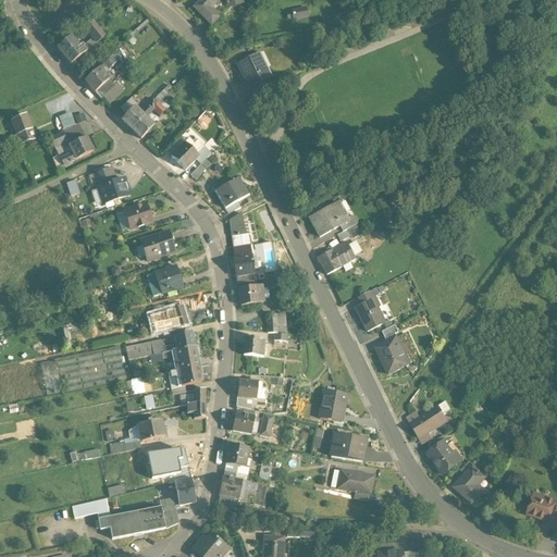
[(201,0),(193,9),(210,27),(219,19),(211,11),(212,7),(225,2),(226,2),(225,0),(201,0)]
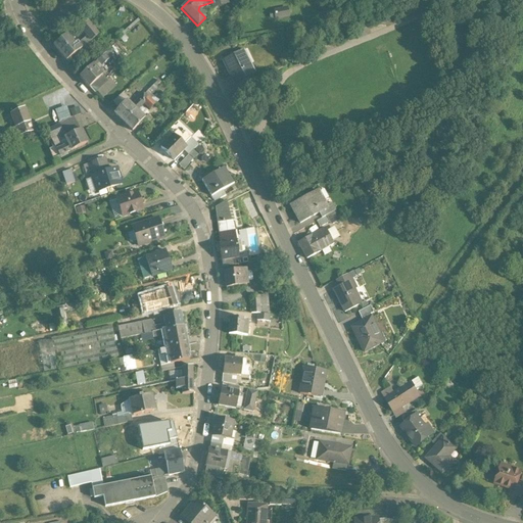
[(274,13),(269,13),(270,18),(275,17),(275,18),(283,17),(282,10),(274,11),(274,13)]
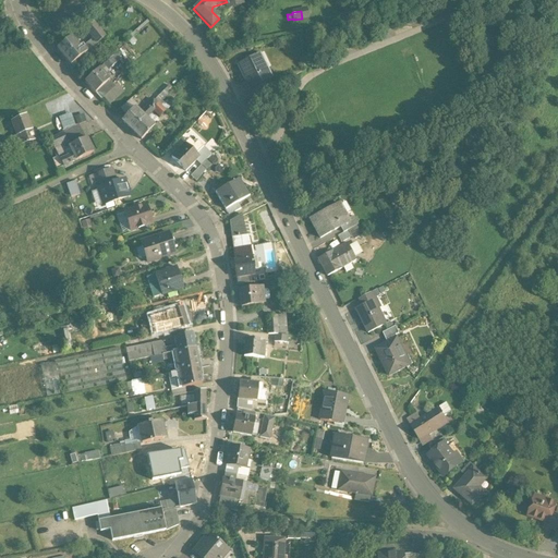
[(105,38),(91,21),(83,27),(97,45),(105,38)]
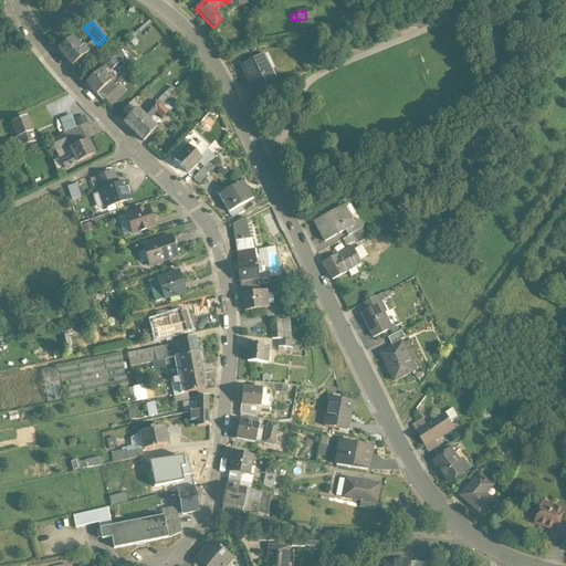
[(81,49),(72,38),(58,50),(72,66),(87,53),(83,48),(81,49)]
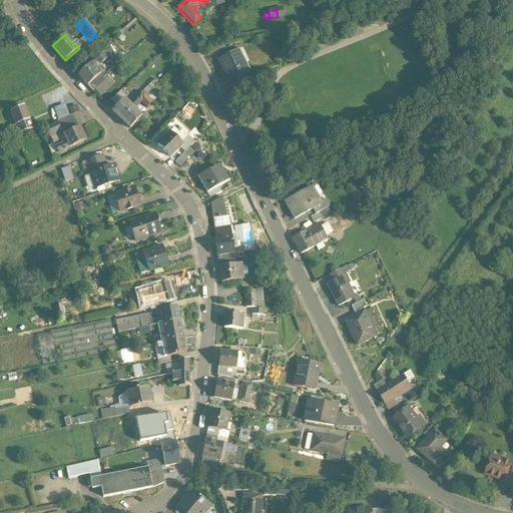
[(106,50),(90,64),(95,69),(110,55),(106,50)]
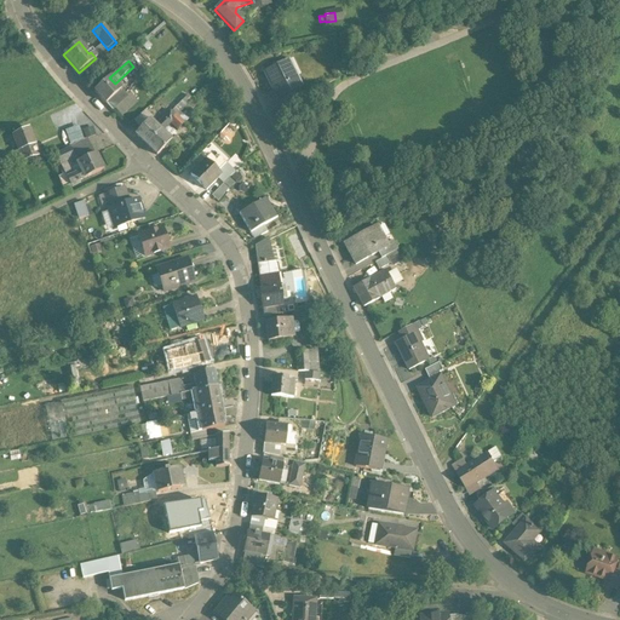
[(286,61),(265,72),(274,87),(271,89),(277,99),(292,92),(302,87),(296,76),(294,78),(286,61)]
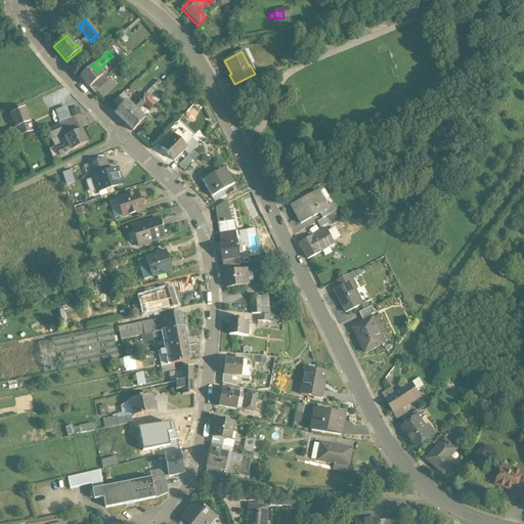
[(92,66),(80,77),(89,88),(102,76),(97,71),(92,66)]
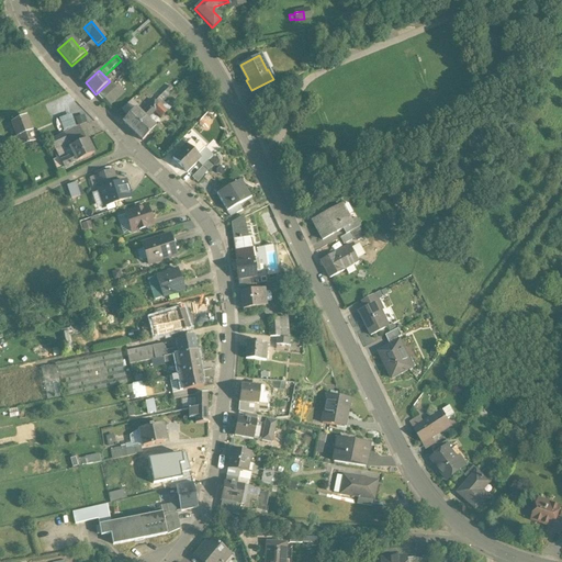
[(110,81),(96,94),(101,100),(103,98),(114,87),(110,81)]
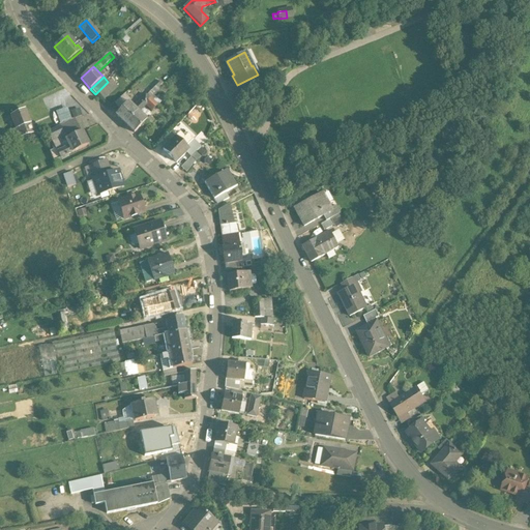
[(249,79),(237,85),(240,91),(253,85),(249,79)]
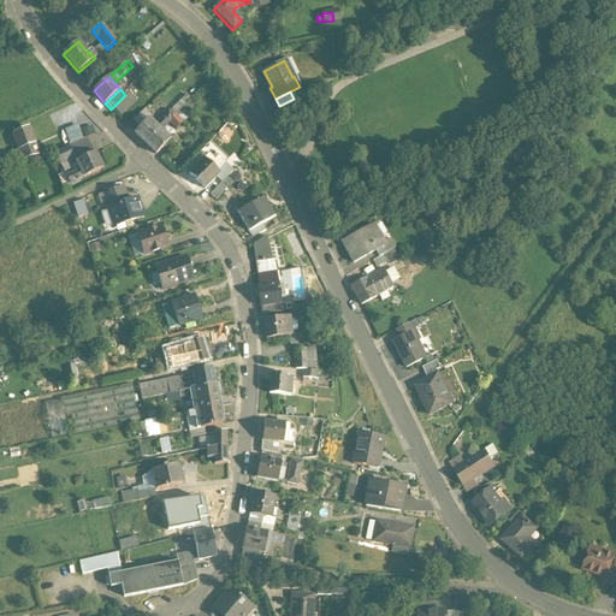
[(125,95),(113,107),(122,116),(137,101),(129,93),(125,95)]
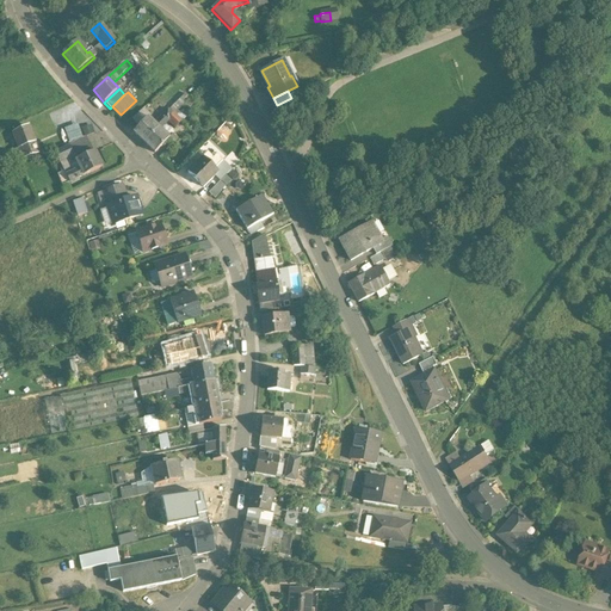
[(179,102),(170,111),(173,113),(183,104),(179,102)]
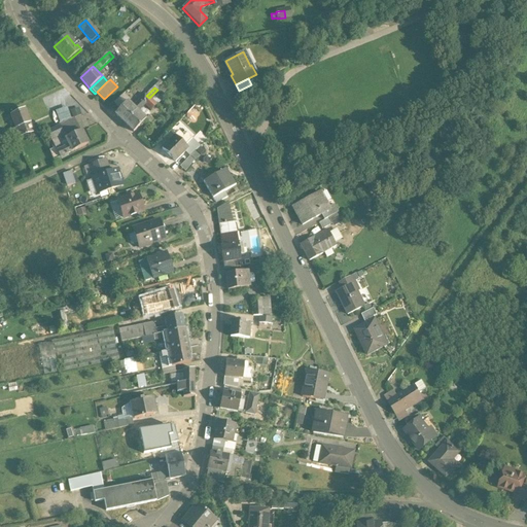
[(145,95),(133,107),(137,111),(144,104),(149,98),(146,96),(145,95)]
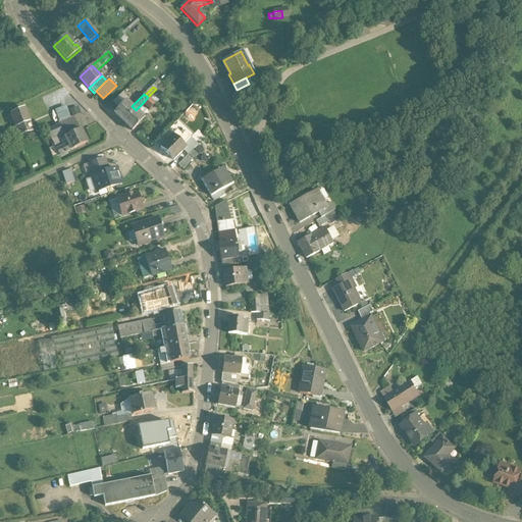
[(148,97),(143,103),(149,109),(154,104),(148,97)]
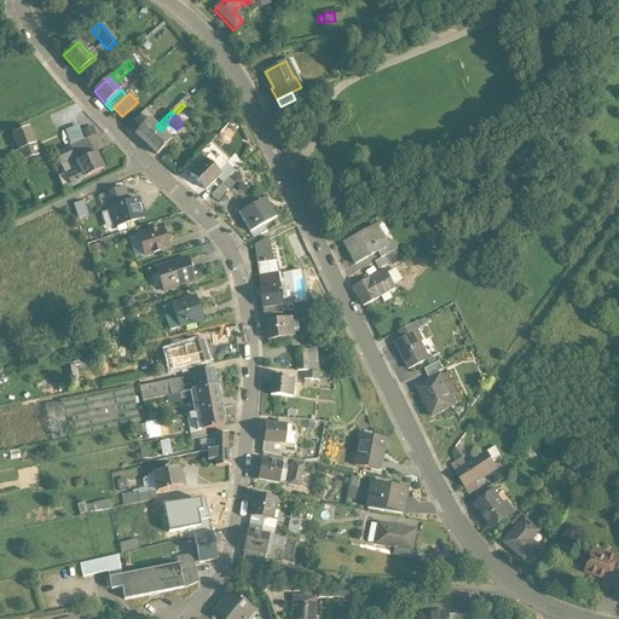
[(156,126),(150,120),(134,134),(146,146),(161,131),(156,126)]
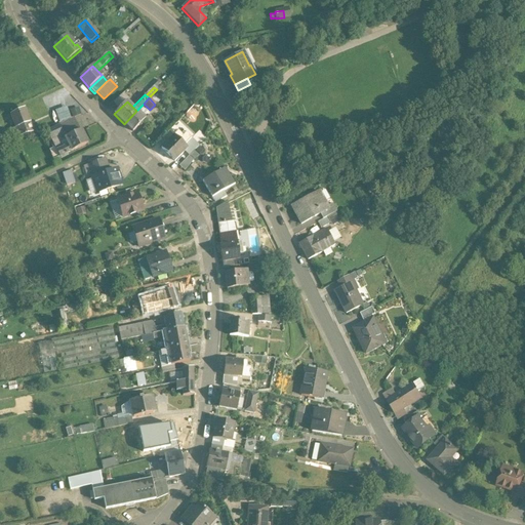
[(55,113),(59,123),(70,119),(66,109),(55,113)]
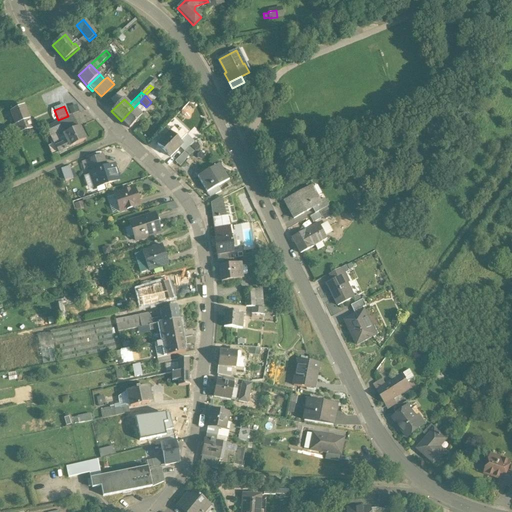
[(23,107),(11,112),(15,123),(15,125),(19,134),(32,129),(23,107)]
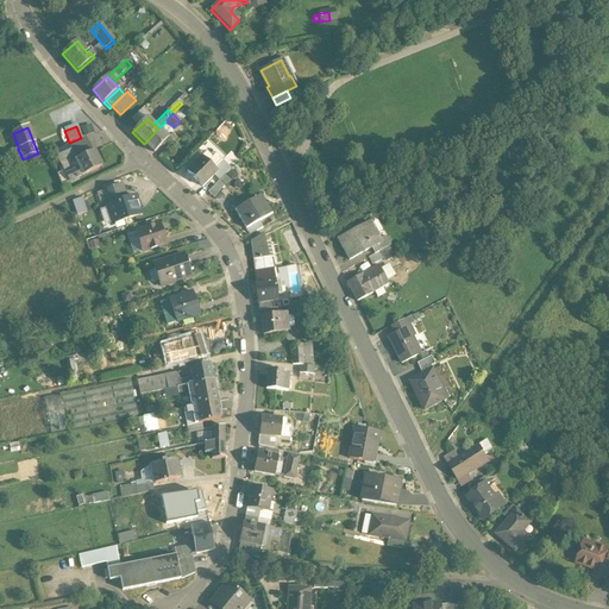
[(92,127),(82,130),(85,137),(93,135),(92,127)]
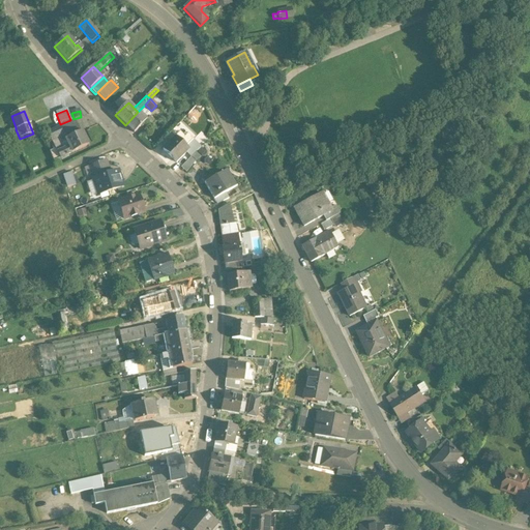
[(147,120),(138,112),(125,125),(134,134),(147,120)]
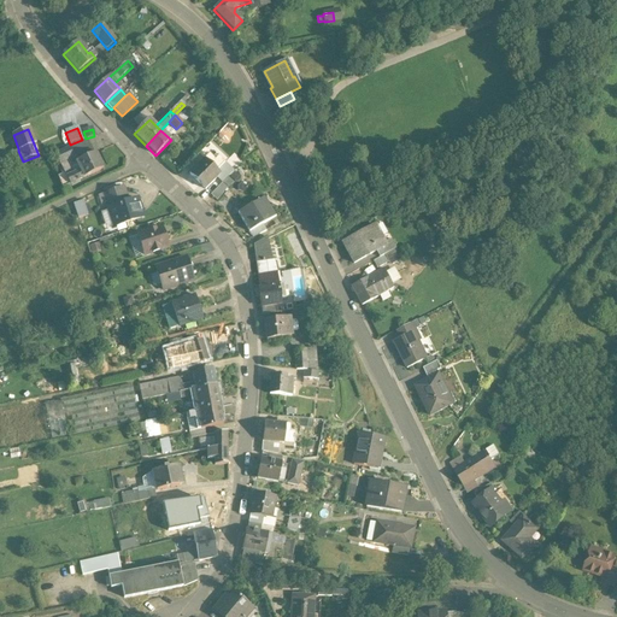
[(70,145),(69,146),(74,156),(76,163),(90,156),(83,140),(82,140),(70,145)]
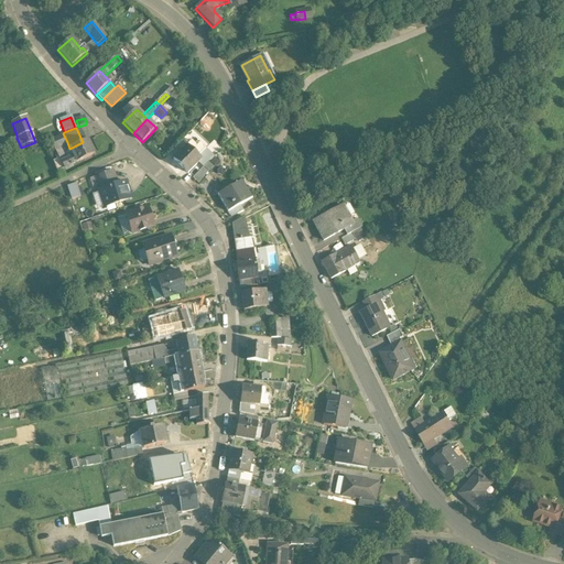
[(0,153),(21,148),(17,138),(17,136),(0,140),(0,153)]
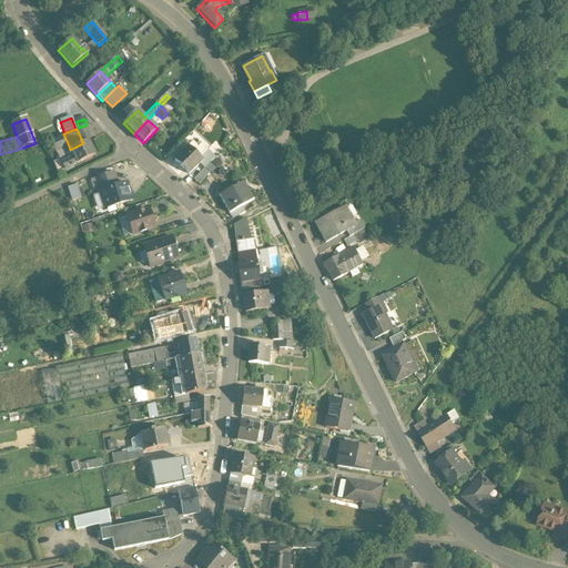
[(70,150),(73,159),(77,165),(94,156),(93,154),(95,153),(93,150),(91,151),(87,142),(83,143),(70,150)]
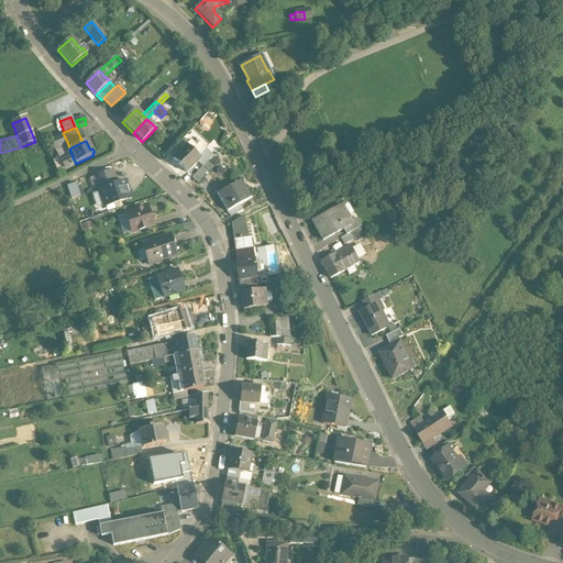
[(56,147),(62,162),(73,157),(69,148),(67,142),(56,147)]
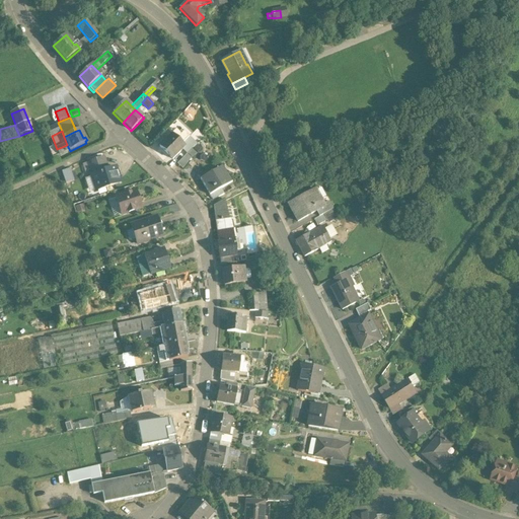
[(183,133),(178,137),(173,132),(171,134),(181,144),(189,138),(183,133)]
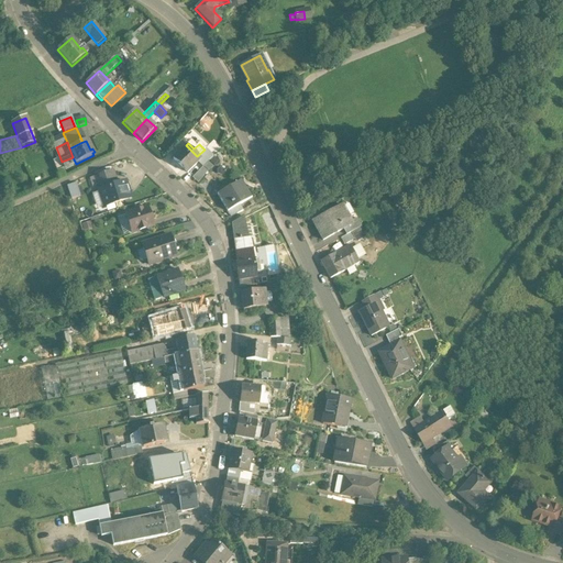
[(186,145),(179,153),(177,151),(175,153),(177,155),(173,158),(187,173),(198,163),(200,159),(197,156),(186,145)]
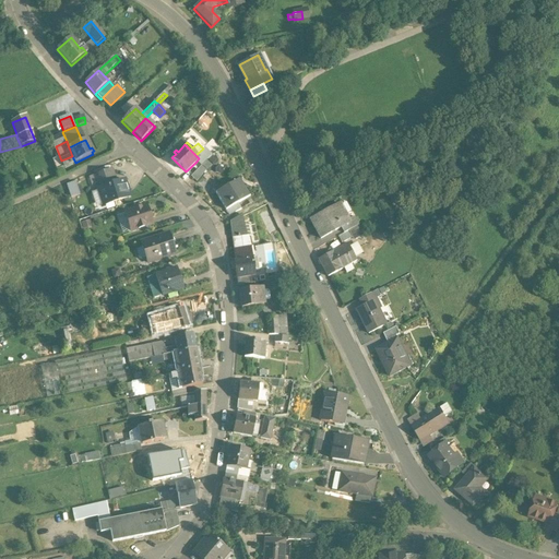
[(199,158),(197,162),(201,166),(205,162),(210,158),(204,153),(199,158)]
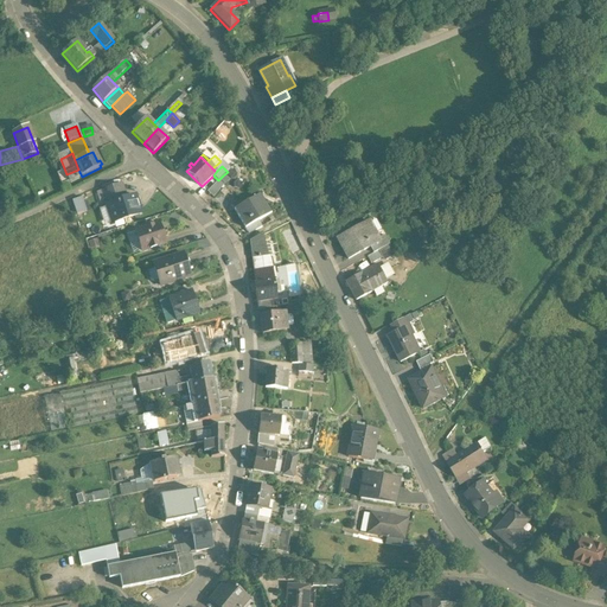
[(66,174),(65,176),(66,178),(69,183),(82,177),(78,170),(66,174)]
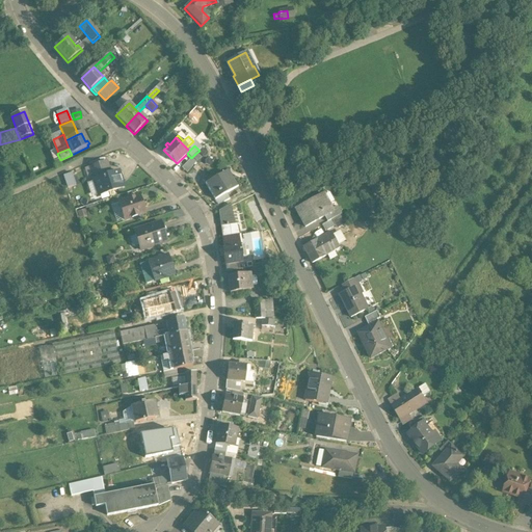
[(191,158),(181,169),(186,174),(201,159),(195,154),(191,158)]
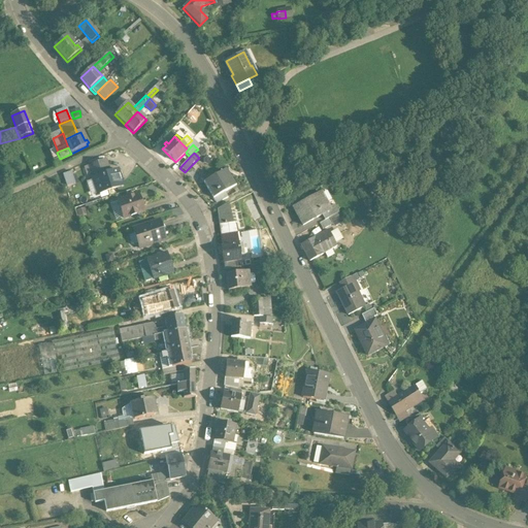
[(55,156),(54,154),(50,155),(54,164),(60,161),(60,159),(58,155),(55,156)]
